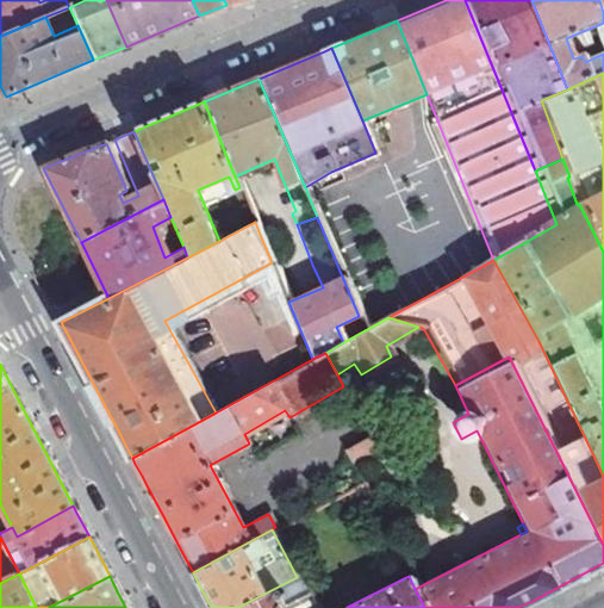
[(307,607),(311,607),(297,577),(238,607),(307,607)]
